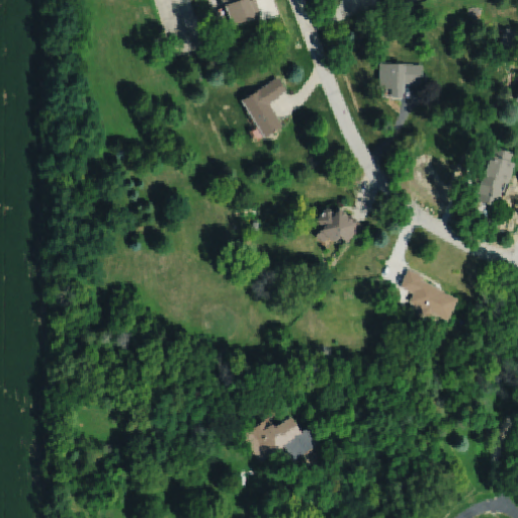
[(222,0),(233,26),(256,16),(256,15),(261,13),(255,0),(222,0)]
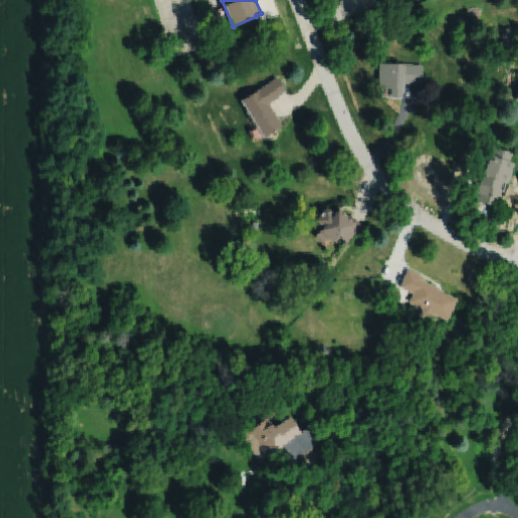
[(421,84),(422,65),(378,63),(377,88),(389,88),(389,97),(402,97),(402,84),(421,84)]
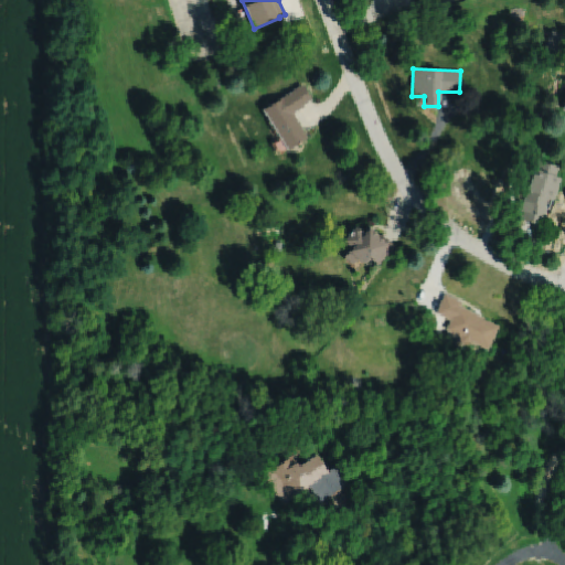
[(285,150),(307,138),(292,112),(311,100),(302,85),(262,107),(285,150)]
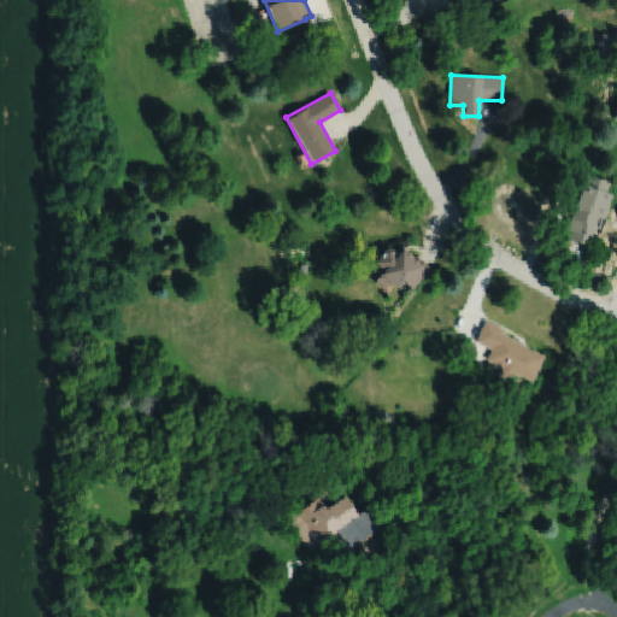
[(610,182),(585,175),(565,239),(589,246),(598,217),(604,219),(612,194),(606,192),(610,182)]
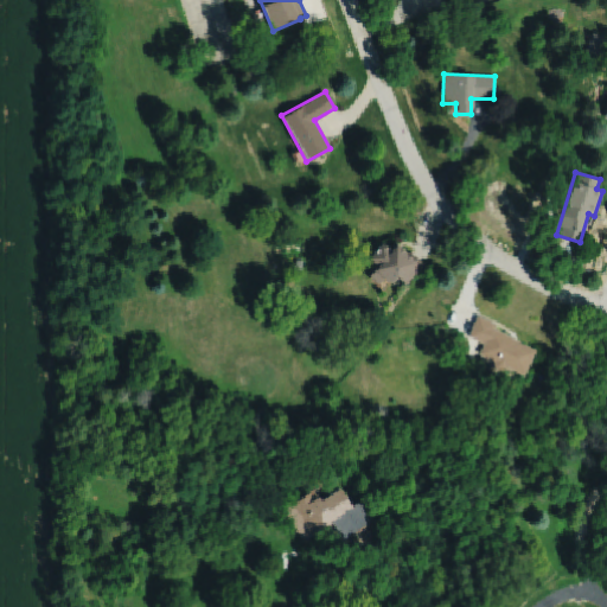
[(366,257),(376,266),(368,276),(383,291),(396,278),(404,285),(421,267),(396,243),(389,249),(382,242),(366,257)]
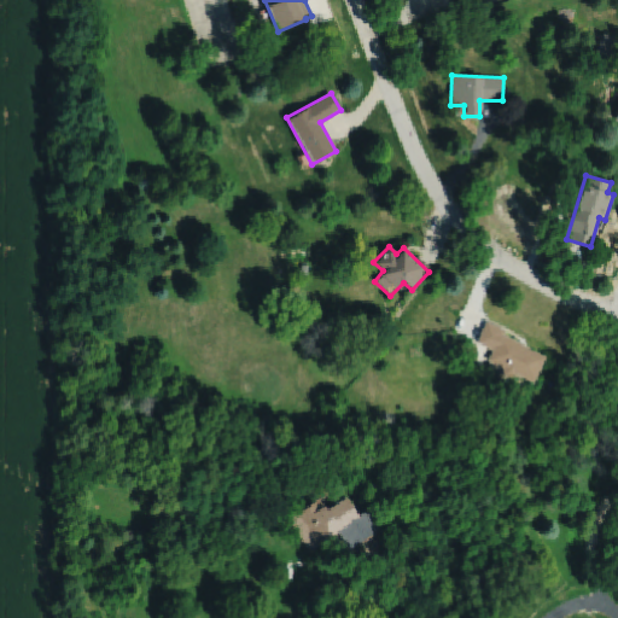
[(534,382),(546,354),(503,337),(506,330),(484,320),(476,342),(491,349),(485,363),(514,375),(516,374),(534,382)]
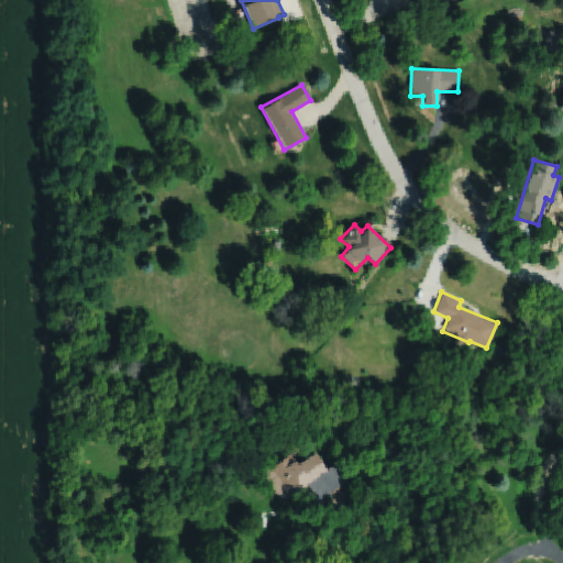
[(279,500),(308,483),(318,499),(344,484),(333,465),(326,468),(316,451),(291,466),(286,457),(262,472),(279,500)]
